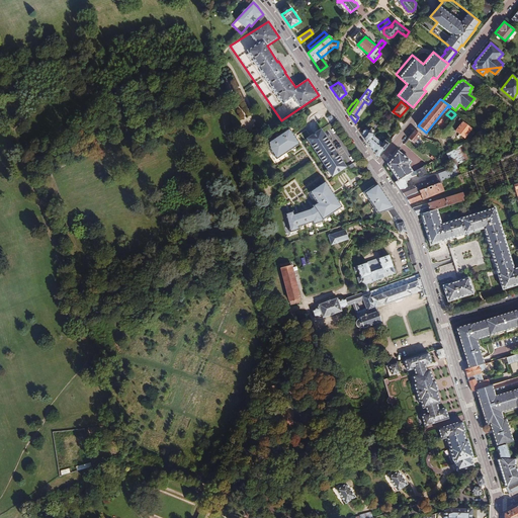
[(245,131),(255,126),(250,115),(240,120),(245,131)]
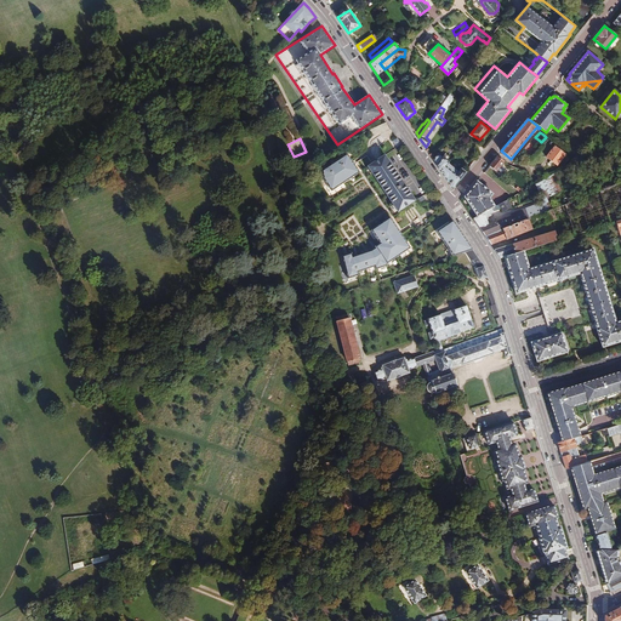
[(530,142),(523,151),(531,157),(537,149),(530,142)]
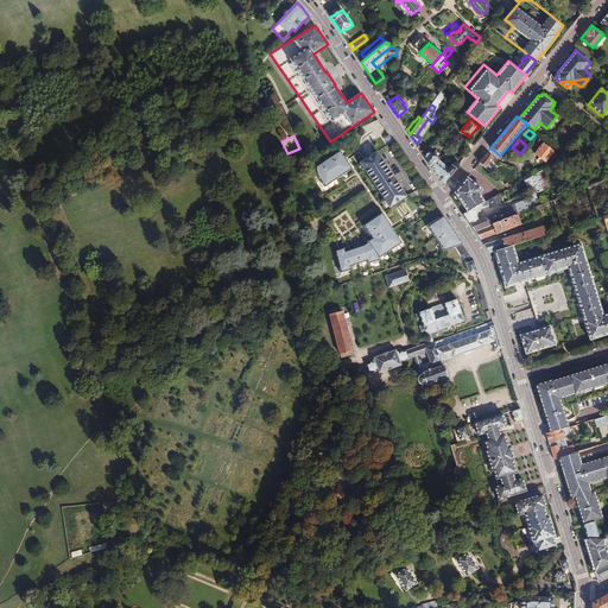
[(543,143),(536,153),(545,162),(553,151),(543,143)]
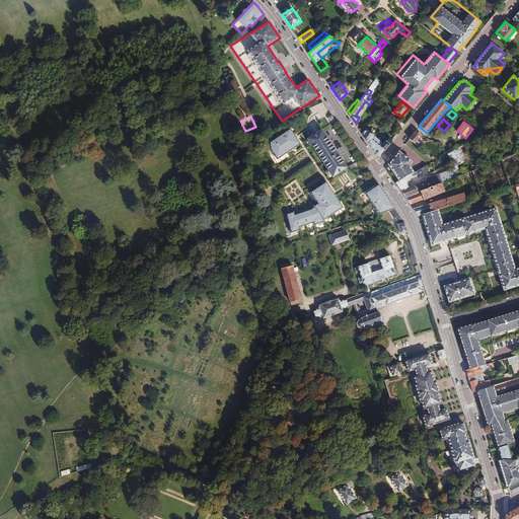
[(366,128),(362,133),(378,157),(390,143),(386,139),(383,142),(375,135),(370,131),(366,128)]
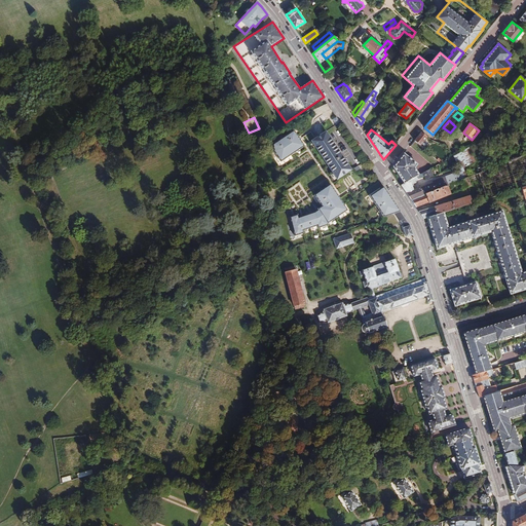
[(294,132),(274,144),(275,151),(282,160),(304,146),(294,132)]
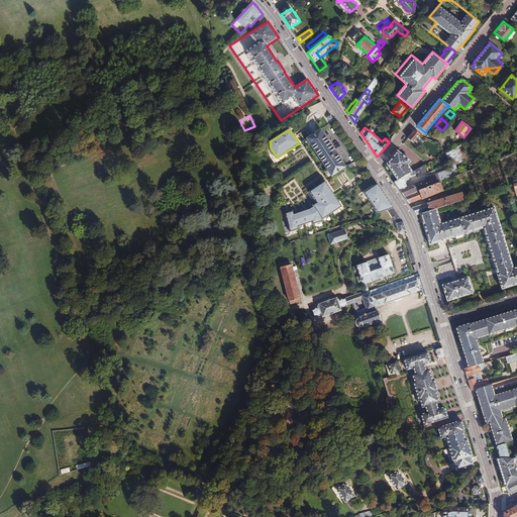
[(326,140),(327,139),(320,129),(306,138),(331,176),(345,167),(340,159),(338,161),(337,158),(339,157),(329,142),(328,143),(326,140)]
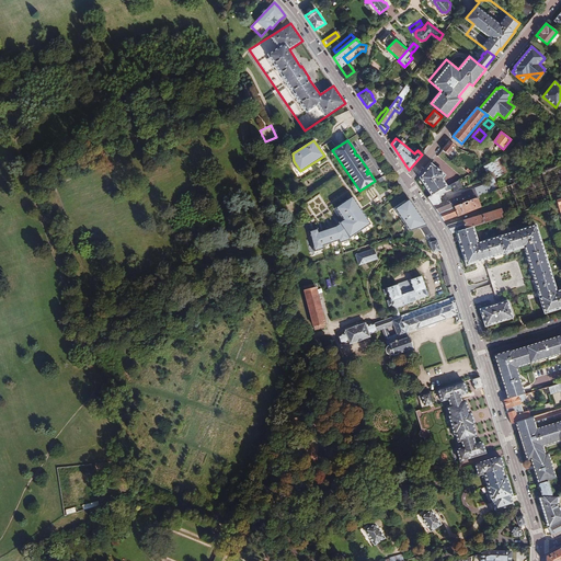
[(449,140),(443,150),(448,155),(456,146),(449,140)]
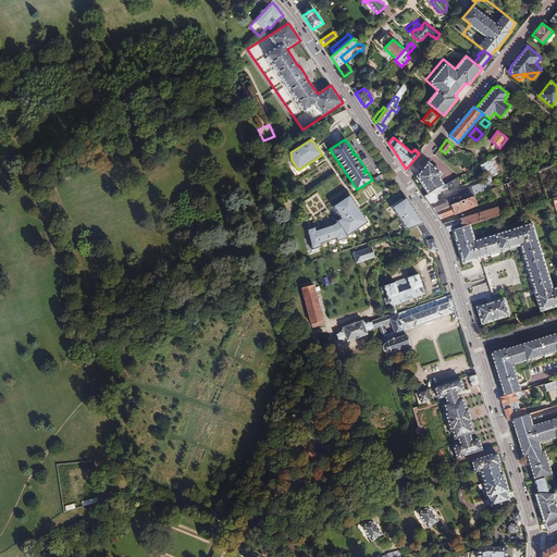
[(440,149),(434,156),(458,175),(466,172),(462,169),(445,153),(440,149)]
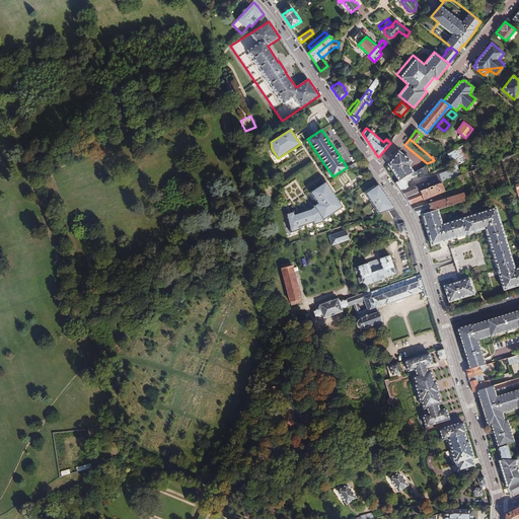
[(462,145),(448,153),(454,168),(457,167),(460,175),(462,174),(463,174),(459,164),(469,159),(462,145)]
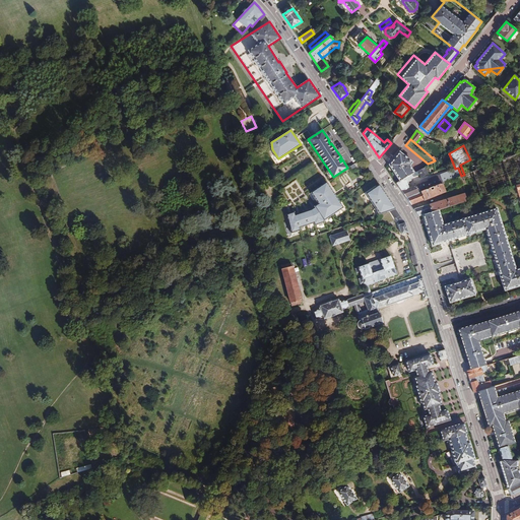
[(389,165),(400,181),(408,176),(414,173),(410,166),(413,163),(399,151),(389,165)]
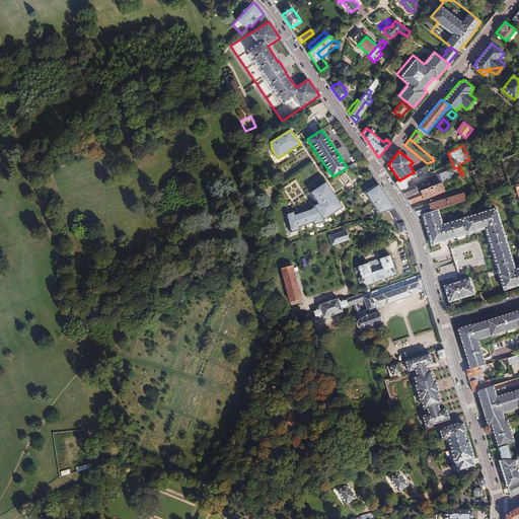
[(399,180),(395,182),(405,197),(429,188),(432,187),(445,181),(454,177),(460,175),(457,167),(454,168),(440,174),(426,179),(427,179),(409,188),(406,183),(409,183),(408,181),(412,180),(411,177),(419,173),(421,177),(428,173),(424,166),(414,172),(408,175),(399,180)]
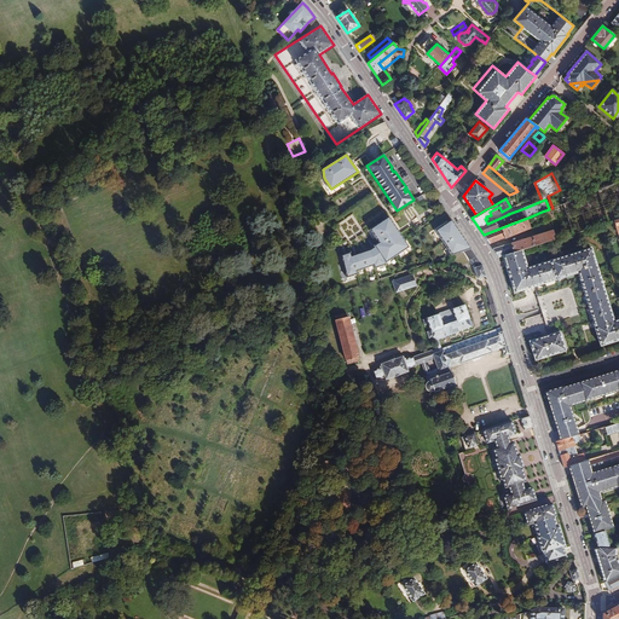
[(555,219),(551,208),(549,209),(542,212),(545,223),(555,219)]
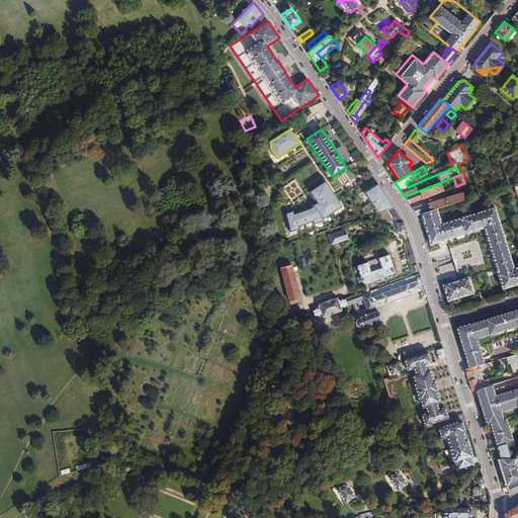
[(287,198),(296,193),(293,189),(297,187),(294,181),(281,189),(287,198)]
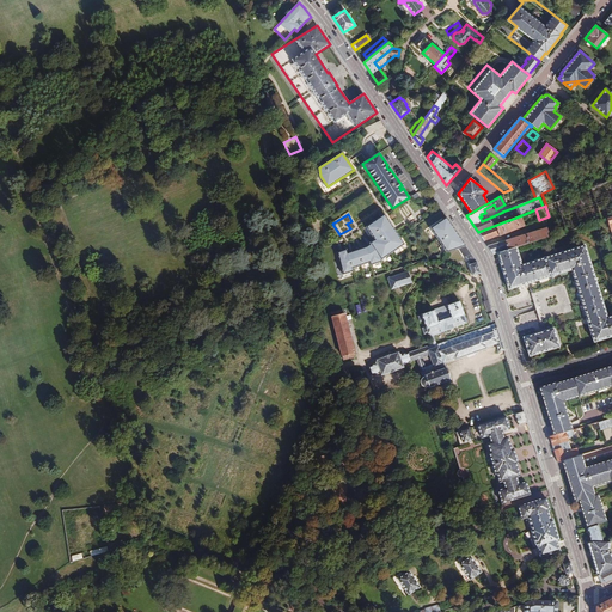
[(506,221),(478,232),(484,240),(499,236),(500,237),(524,226),(522,220),(526,219),(525,214),(509,220),(510,224),(507,225),(506,221)]
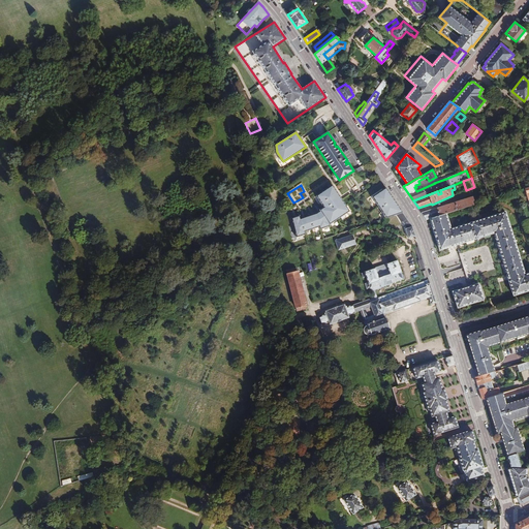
[(332,186),(316,195),(323,207),(319,210),(320,211),(330,224),(348,211),(332,186)]
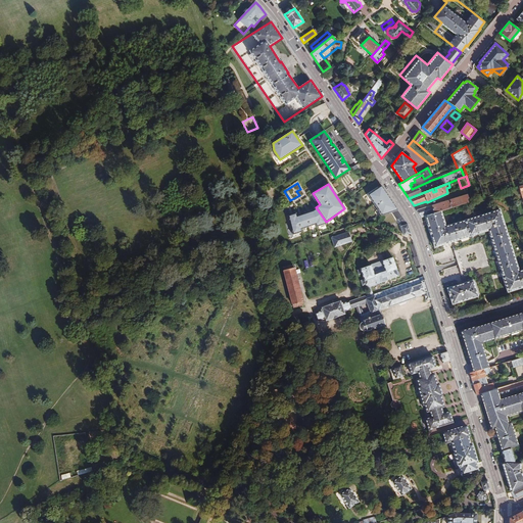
[(382,186),(369,194),(381,215),(398,209),(382,186)]
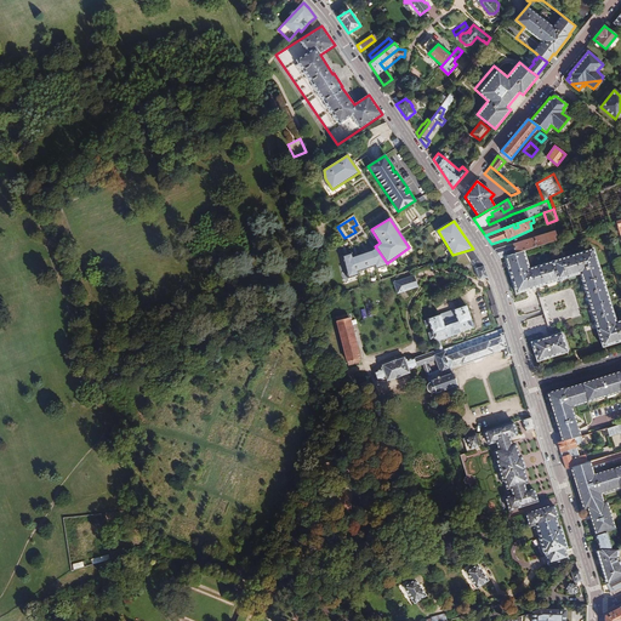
[(557,233),(559,239),(575,234),(571,226),(557,231),(557,233)]
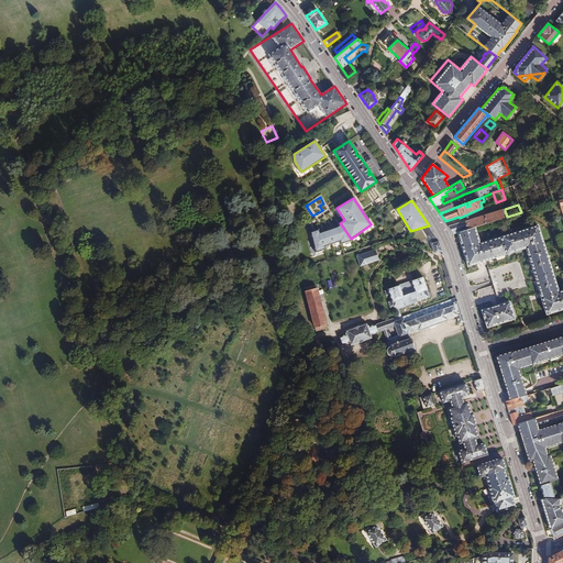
[(454,233),(457,232),(476,227),(507,217),(505,211),(504,212),(503,209),(449,227),(454,233)]
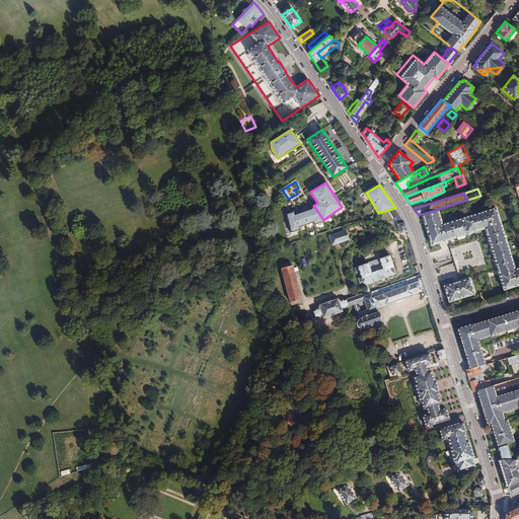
[(293,212),(286,214),(290,232),(300,229),(299,227),(312,222),(313,224),(323,221),(314,207),(310,210),(294,215),(293,212)]
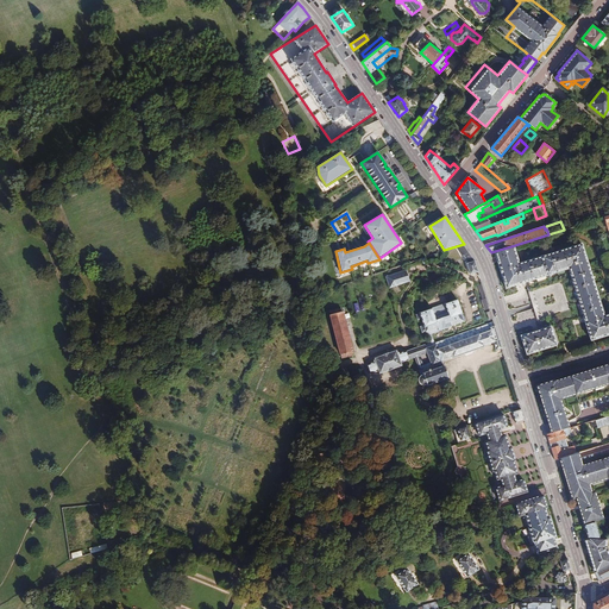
[(515,245),(495,251),(507,288),(528,281),(531,292),(528,292),(538,320),(540,319),(542,328),(521,336),(527,353),(557,344),(551,327),(583,316),(591,340),(608,334),(608,313),(604,315),(583,243),(520,263),(515,245)]
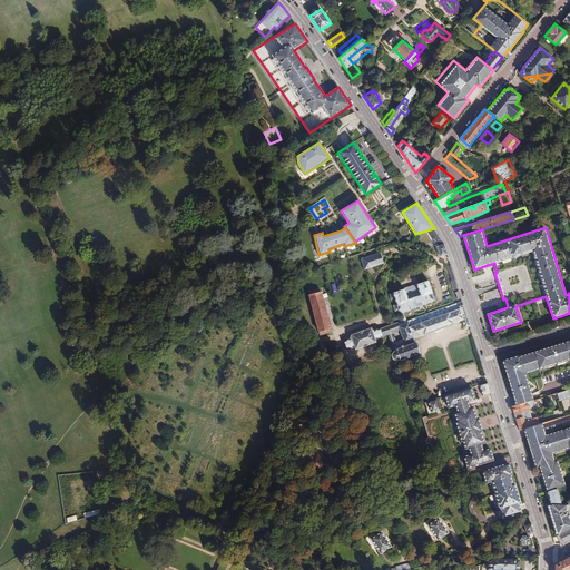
[(444,244),(434,228),(428,231),(432,238),(434,238),(439,246),(436,246),(440,256),(448,254),(444,244)]
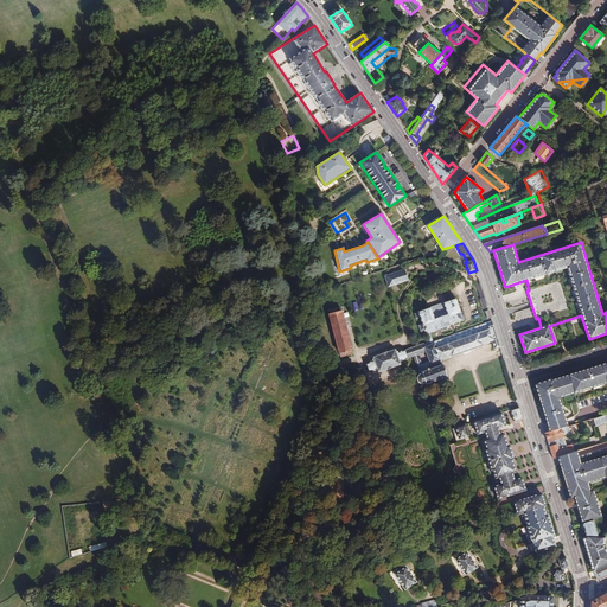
[(404,269),(384,276),(389,287),(390,286),(391,292),(402,288),(400,282),(408,280),(404,269)]
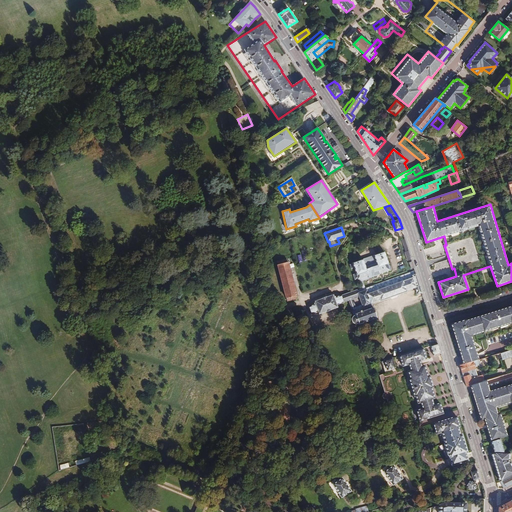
[(352,262),(352,263),(349,264),(351,268),(354,267),(356,274),(353,275),(354,279),(357,278),(357,279),(358,278),(360,278),(367,275),(368,277),(390,270),(384,251),(369,256),(352,262)]
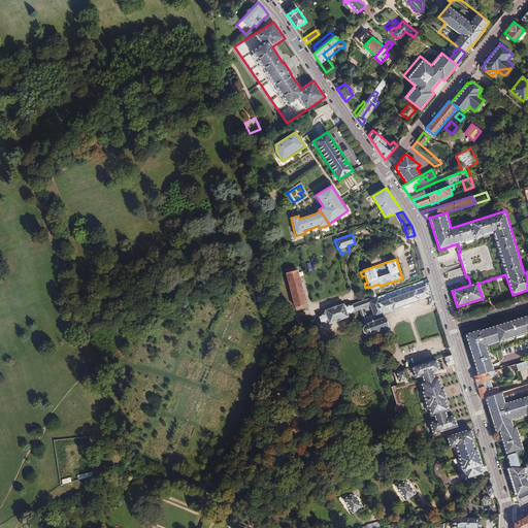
[(287,273),(295,306),(296,306),(296,310),(306,307),(306,306),(305,304),(306,304),(297,270),(296,267),(286,269),(287,273)]
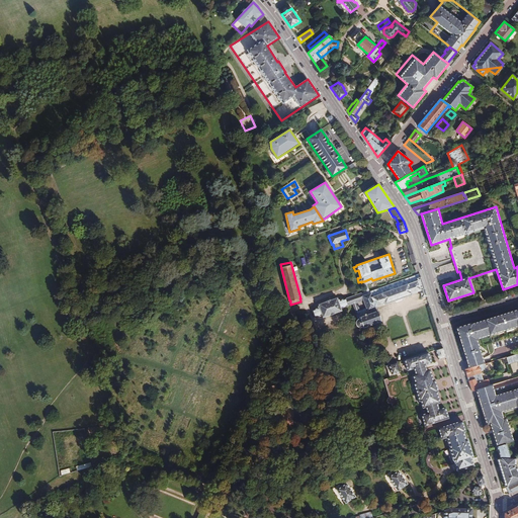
[(369,292),(364,281),(362,281),(366,291),(368,295),(421,277),(420,274),(369,292)]
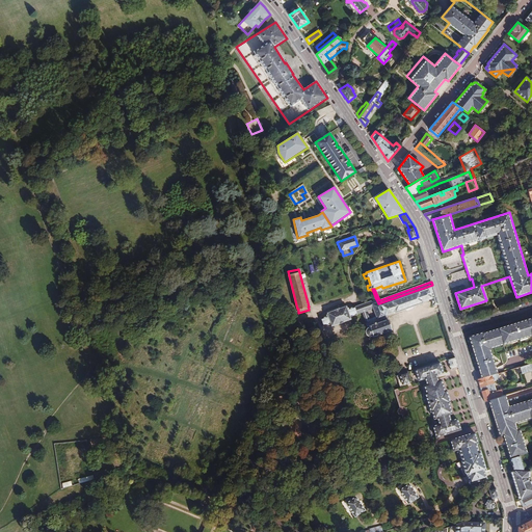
[(405,309),(414,307),(414,306),(422,302),(422,301),(431,298),(433,306),(439,304),(432,285),(378,303),(376,299),(354,307),(354,306),(348,308),(347,307),(346,308),(345,306),(341,307),(322,314),(323,316),(320,318),(322,325),(330,322),(331,325),(339,322),(339,323),(344,321),(343,321),(350,318),(349,315),(357,313),(357,312),(363,310),(366,321),(365,322),(367,326),(366,327),(367,327),(366,328),(365,330),(364,330),(364,331),(366,331),(366,333),(366,335),(366,336),(367,335),(368,336),(369,336),(369,337),(370,337),(370,336),(372,336),(372,337),(373,336),(373,337),(374,337),(374,336),(377,335),(377,336),(378,336),(378,335),(381,334),(382,334),(382,333),(386,331),(386,333),(387,333),(387,331),(390,330),(391,331),(391,330),(392,329),(388,319),(379,322),(378,319),(387,316),(386,315),(396,311),(396,312),(405,309)]
